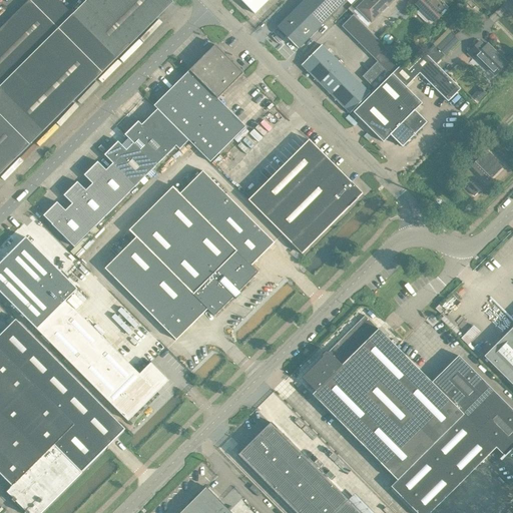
[(57,0),(28,0),(0,28),(0,174),(116,59),(72,15),(57,0)]
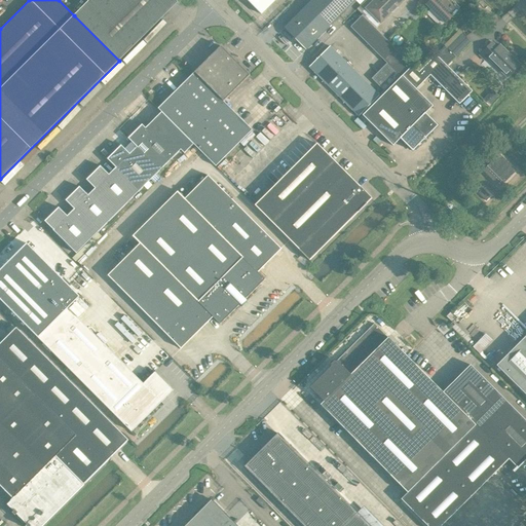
[(246,0),(261,14),(274,0),(246,0)]
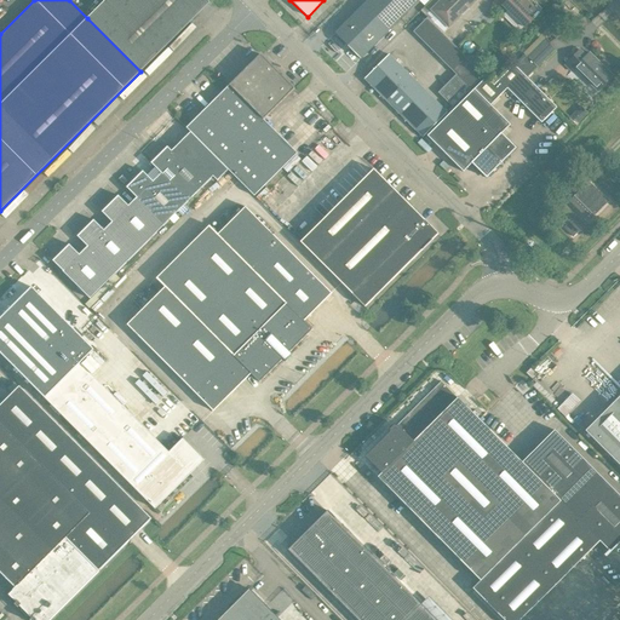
[(367,0),(334,33),(350,49),(361,59),(419,0),(367,0)]
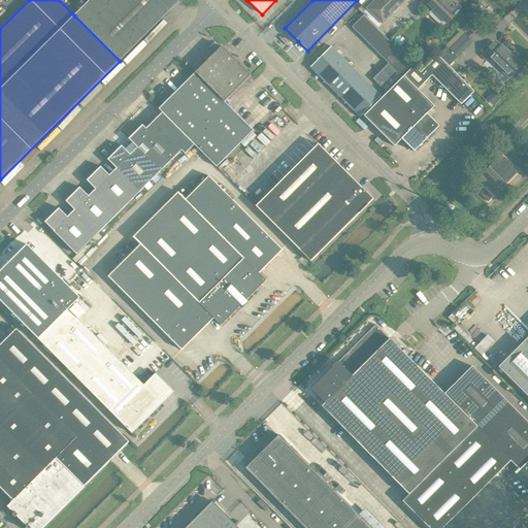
[(375,0),(367,8),(382,24),(405,0),(375,0)]
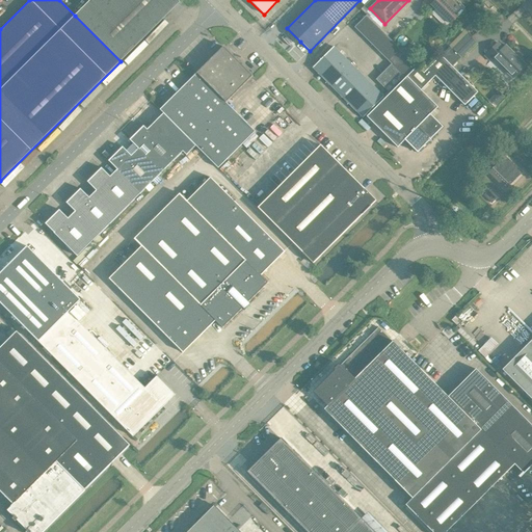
[(462,11),(450,0),(425,0),(423,3),(428,7),(431,5),(450,24),(462,11)]
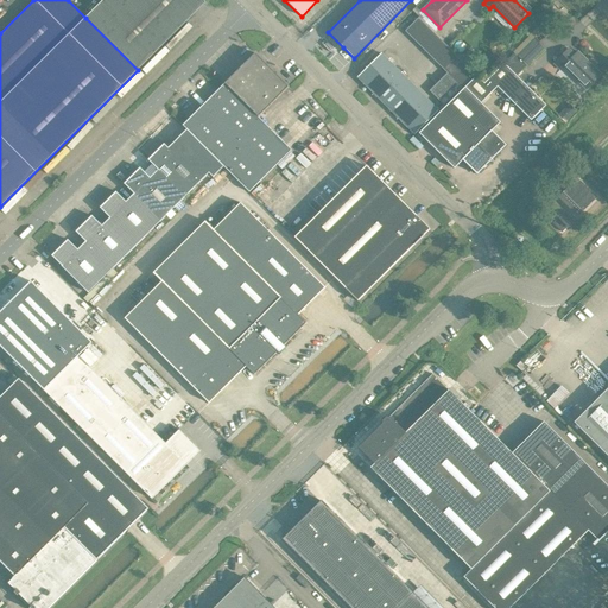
[(447,74),(461,88),(475,74),(418,18),(405,31),(447,74)]
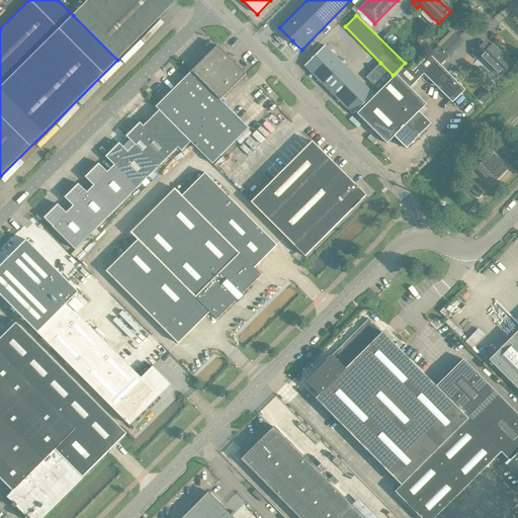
[(440,49),(448,57),(463,41),(455,33),(440,49)]
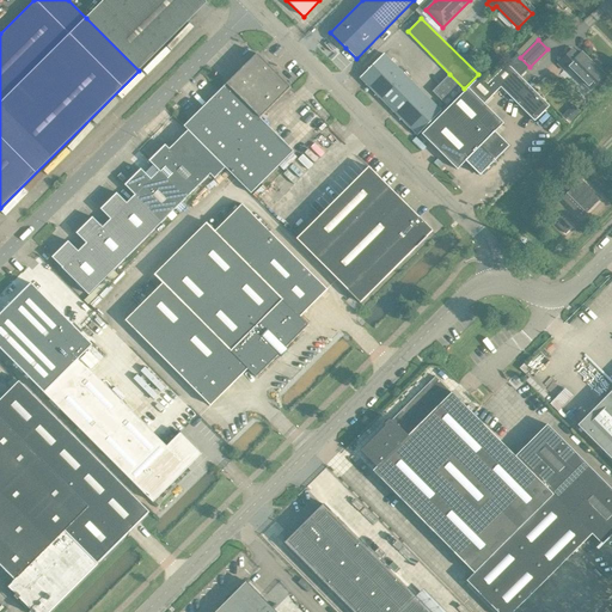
[(589,90),(605,75),(582,53),(579,55),(573,49),(557,65),(564,71),(567,68),(589,90)]
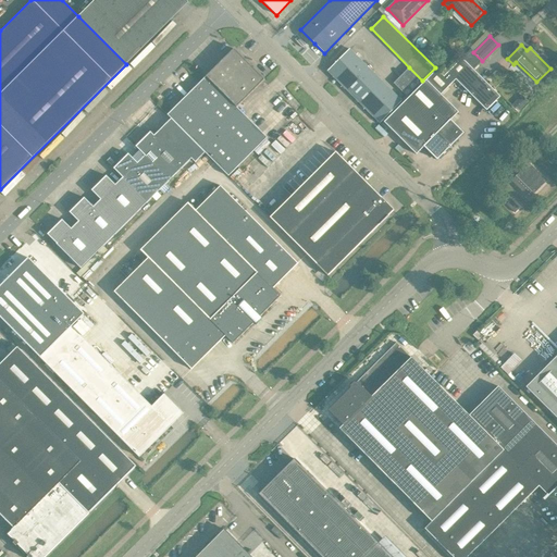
[(233,49),(214,67),(246,98),(264,79),(233,49)]
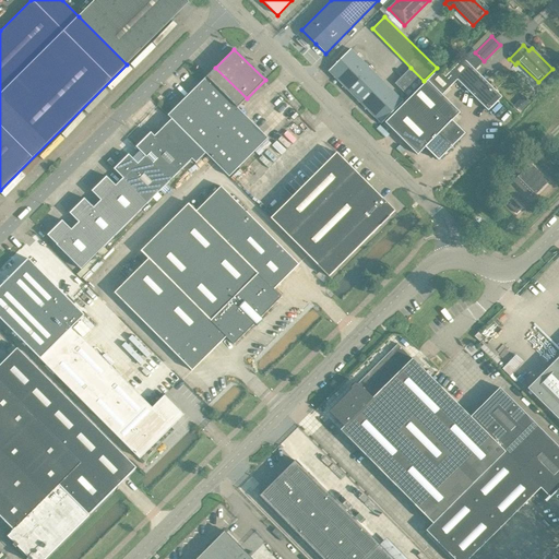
[(329,71),(381,123),(403,102),(351,49),(329,71)]
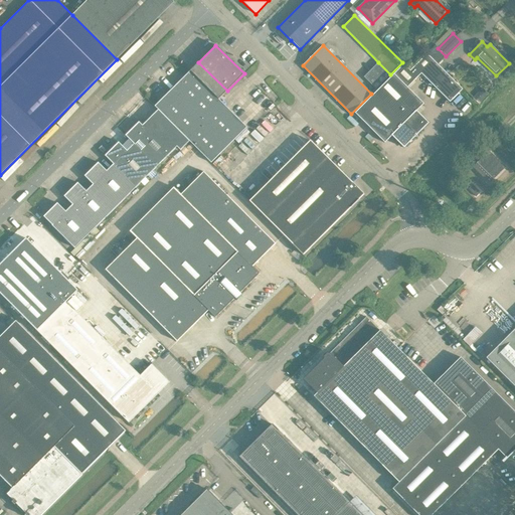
[(438,64),(446,56),(436,45),(426,54),(427,54),(438,64)]
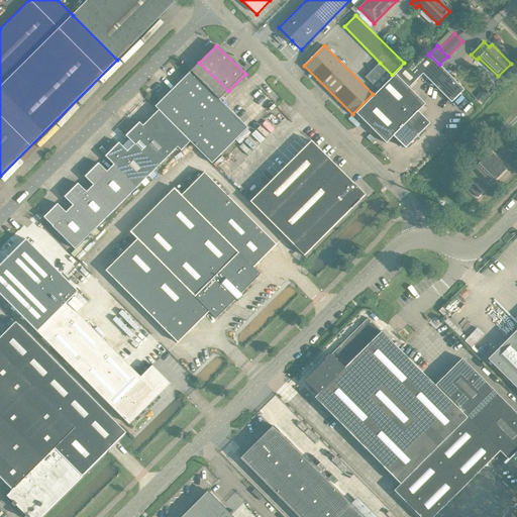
[(422,75),(423,74),(435,62),(429,55),(428,55),(412,71),(405,65),(395,75),(409,88),(422,75)]
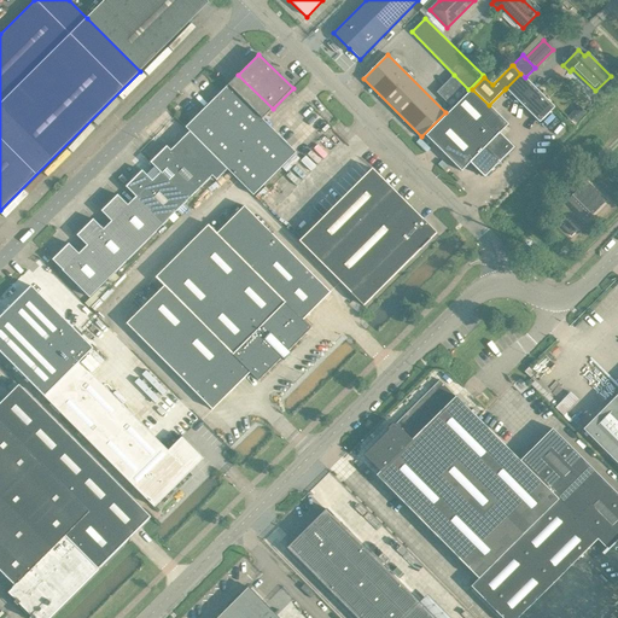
[(555,108),(520,74),(506,88),(540,123),(555,108)]
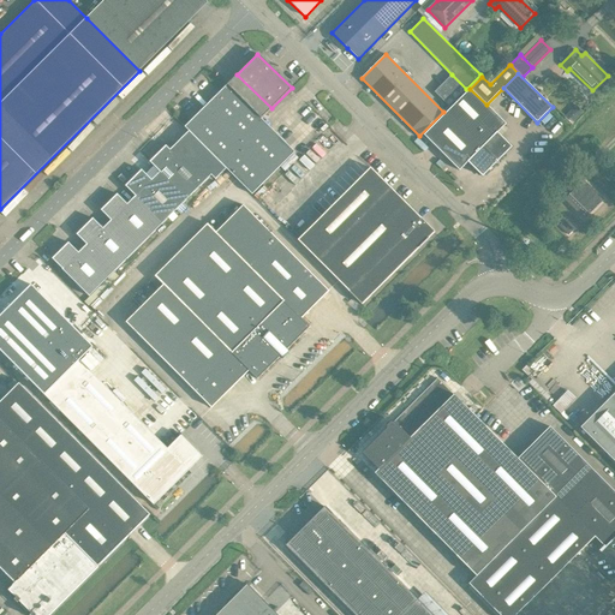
[(261,119),(272,108),(237,75),(184,127),(189,132),(219,161),(261,119)]
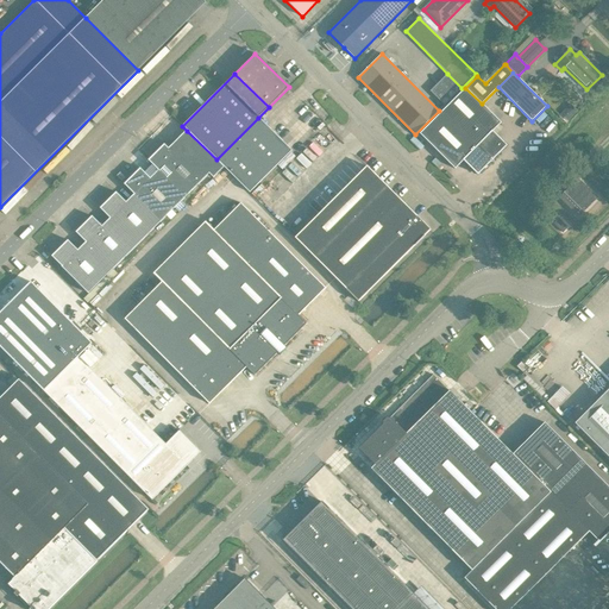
[(444,106),(462,88),(447,74),(431,92),(444,106)]
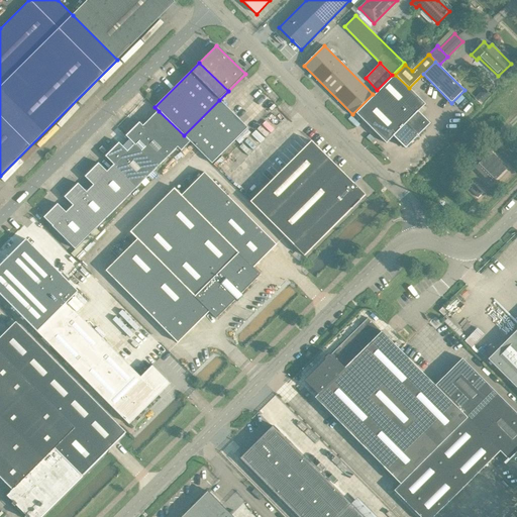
[(376,94),(418,136),(430,123),(418,111),(425,104),(409,88),(395,75),(376,94)]
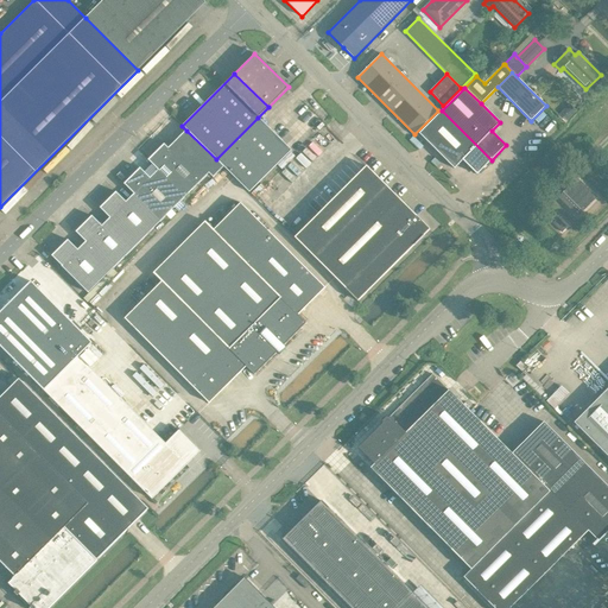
[(442,111),(419,134),(454,169),(462,160),(476,175),(492,160),(442,111)]
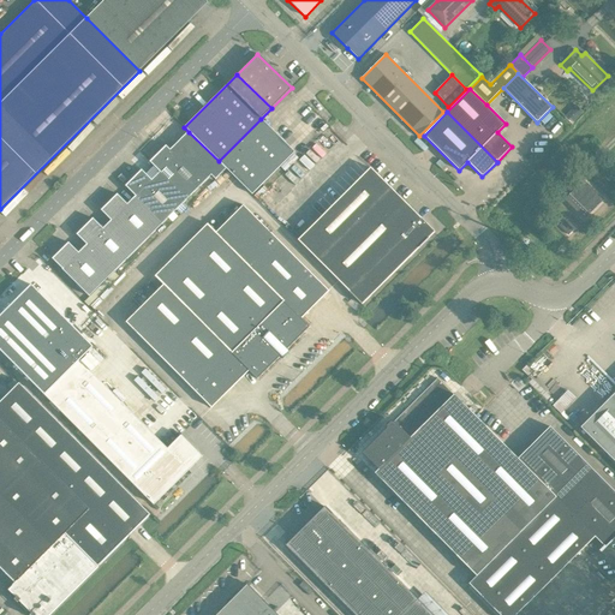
[(219,161),(226,169),(252,195),(294,153),(261,119),(219,161)]
